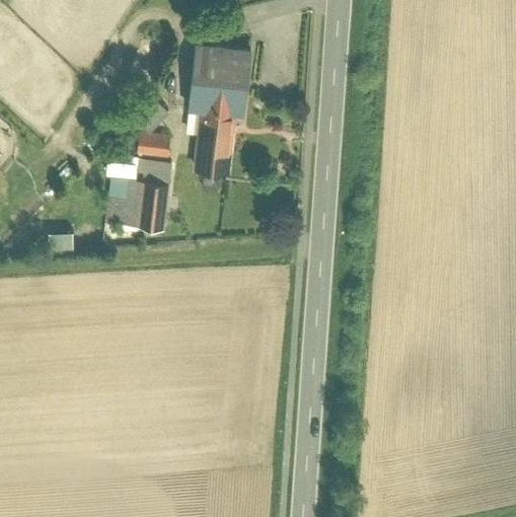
[(253,48),(194,42),(187,113),(205,115),(199,172),(230,176),(236,120),(246,121),(253,48)]
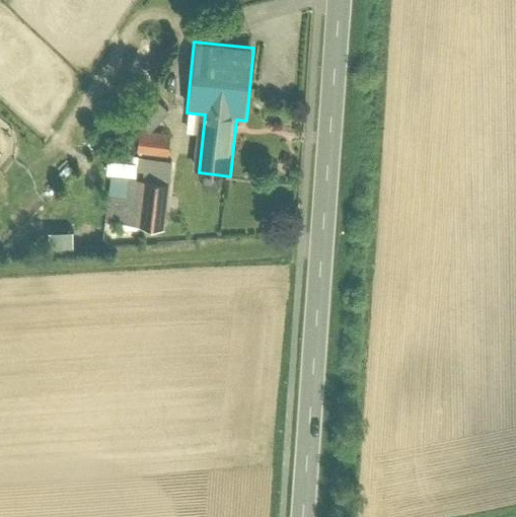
[(150,93),(130,114),(149,133),(169,113),(150,93)]
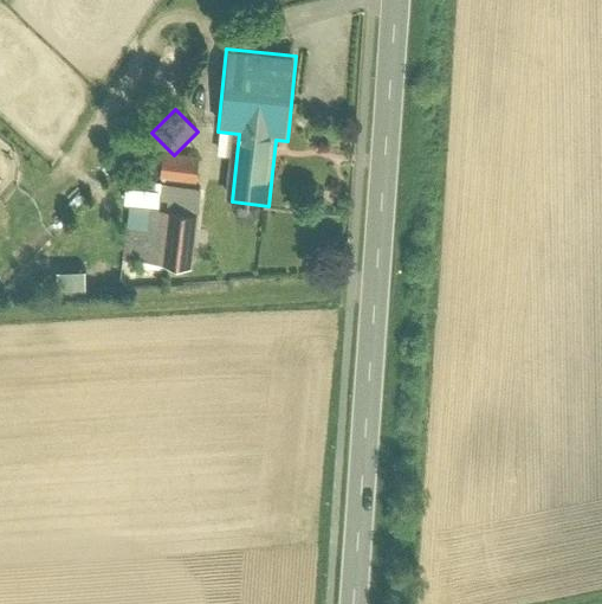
[(200,159),(162,158),(161,191),(125,190),(124,209),(150,210),(149,270),(194,271),(195,231),(202,231),(204,190),(199,188),(200,159)]
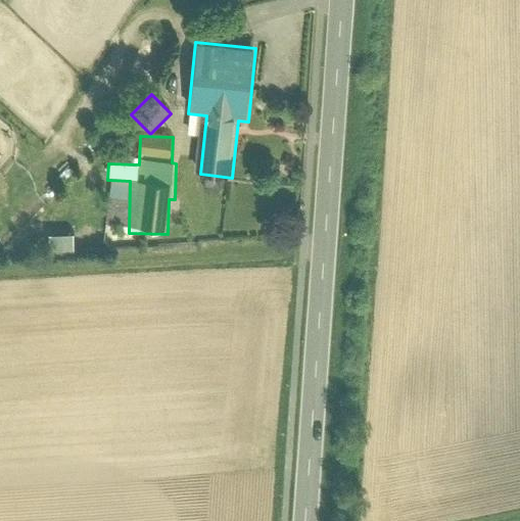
[(76,237),(45,237),(45,258),(76,258),(76,237)]
